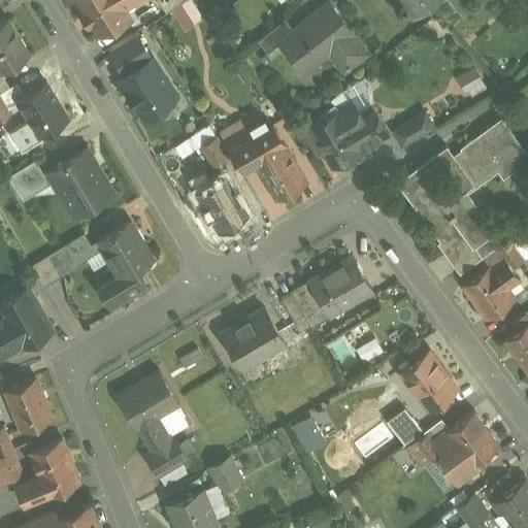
[(78,0),(86,12),(83,14),(89,26),(93,24),(99,34),(130,14),(121,0),(78,0)]
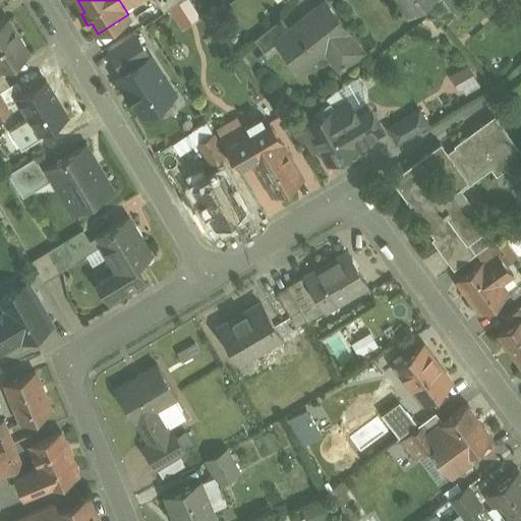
[(156,0),(165,12),(183,0),(156,0)]
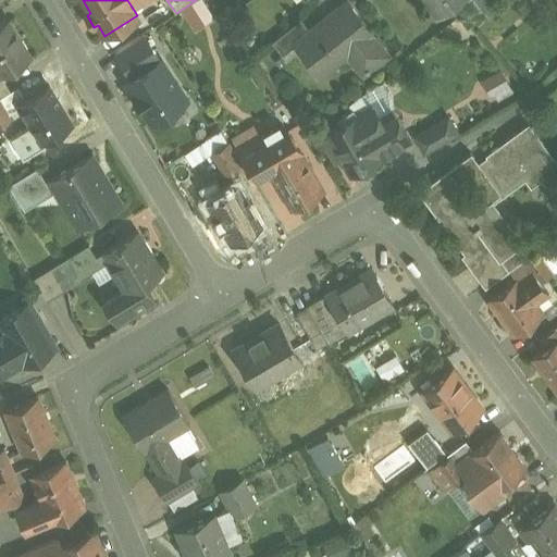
[(457,0),(425,0),(437,15),(457,0)]
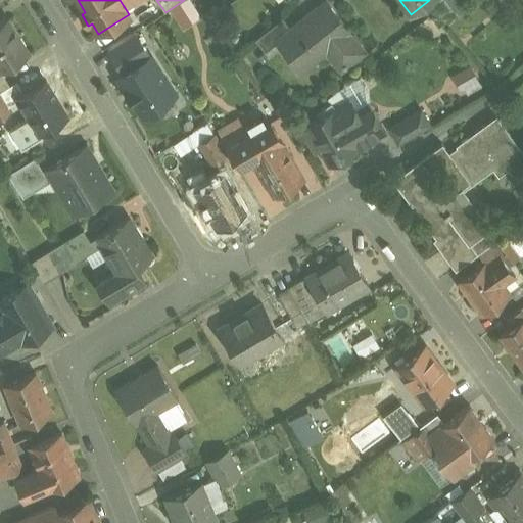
[(465,0),(445,0),(460,17),(471,7),(465,0)]
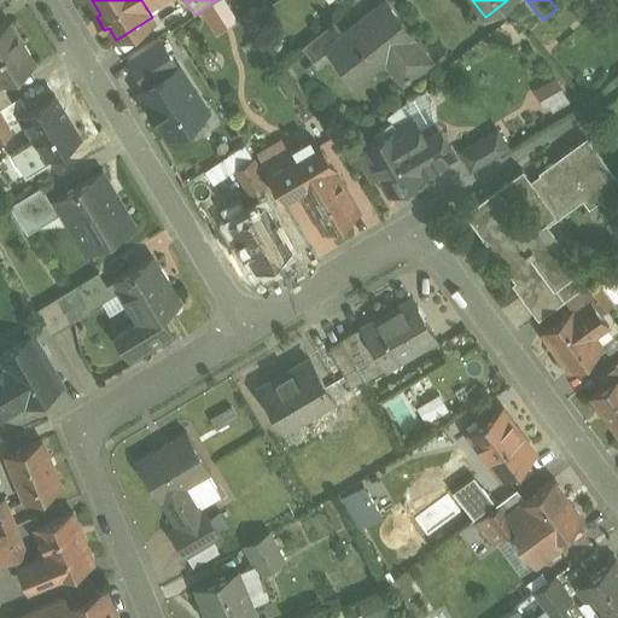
[(345,35),(327,48),(328,50),(355,83),(386,59),(404,81),(430,62),(412,39),(414,38),(386,3),(345,35)]
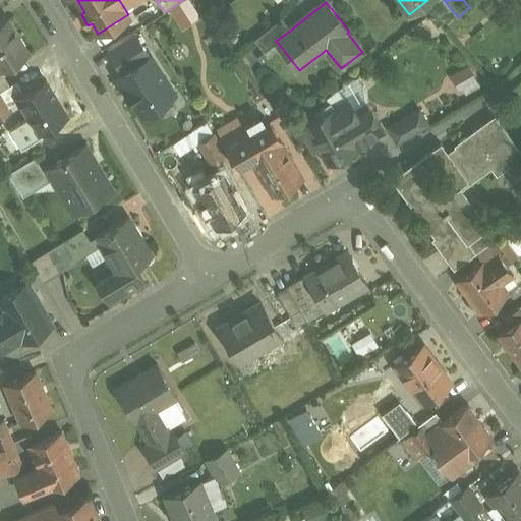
[(30,53),(9,18),(0,23),(0,70),(0,71),(2,70),(30,53)]
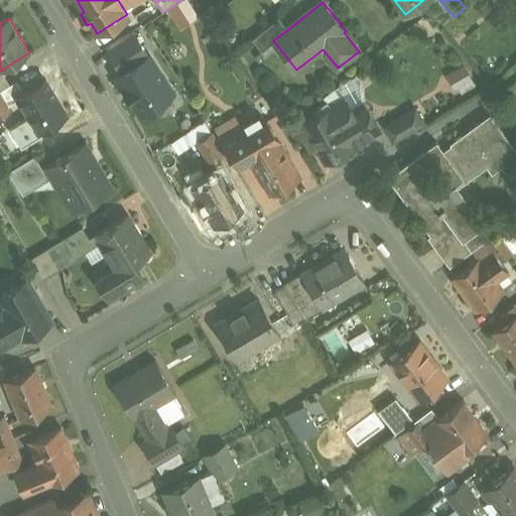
[(279,18),(253,39),(262,51),(274,41),(273,40),(288,29),(279,18)]
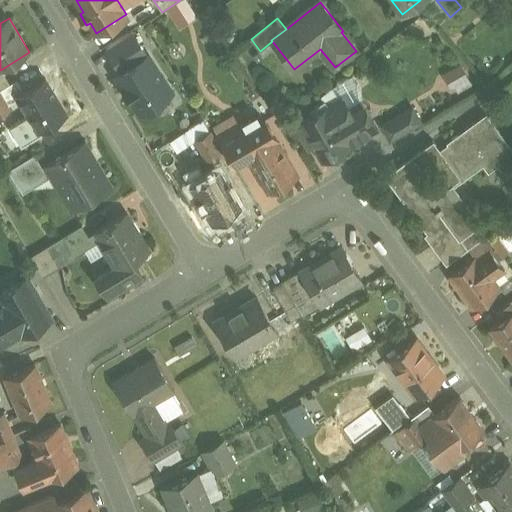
[(132,31),(106,48),(121,72),(147,55),(132,31)]
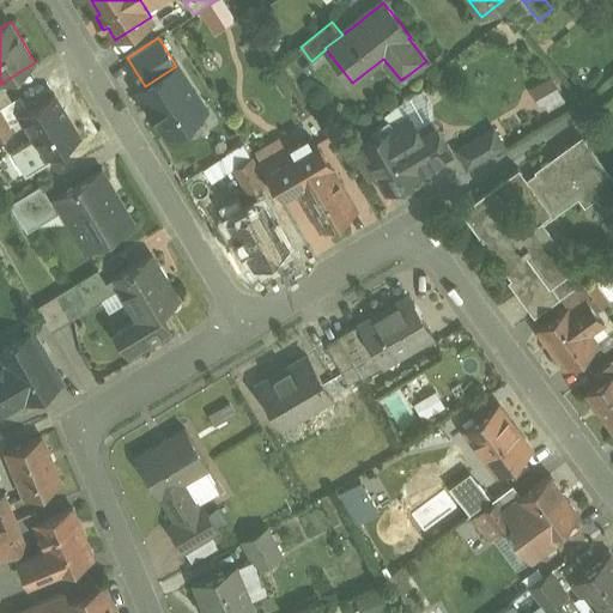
[(205,110),(176,66),(145,86),(139,90),(156,116),(168,134),(205,110)]
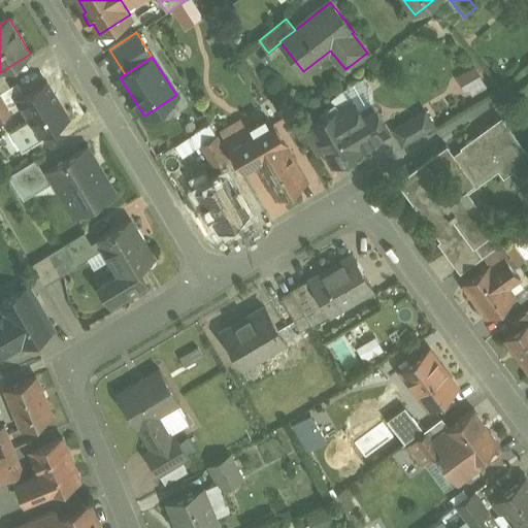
[(460,73),(469,96),(488,89),(479,66),(460,73)]
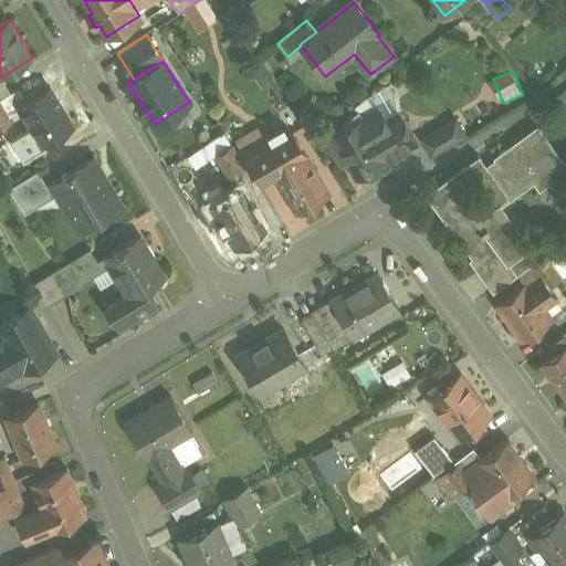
[(0,77),(0,76),(0,100),(0,101),(11,93),(3,80),(2,76),(0,77)]
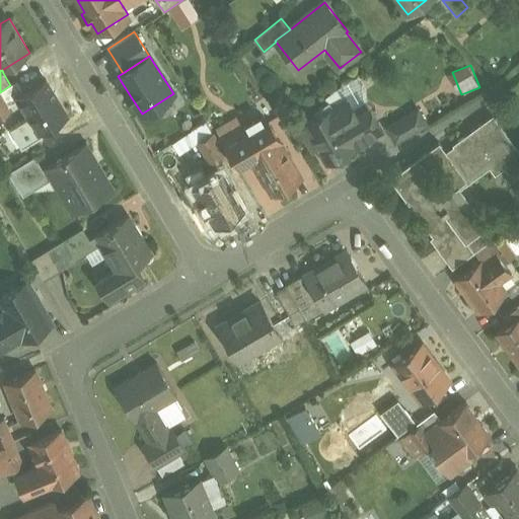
[(67,114),(47,80),(24,93),(18,97),(20,100),(29,117),(10,129),(22,149),(44,136),(40,131),(67,114)]
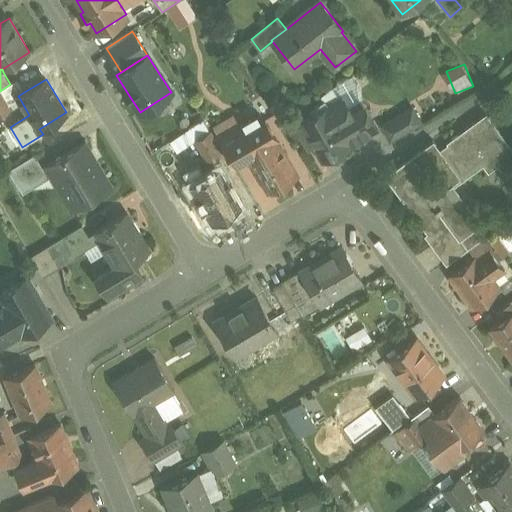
[(10,84),(0,91),(9,105),(20,99),(18,96),(24,92),(17,80),(10,84)]
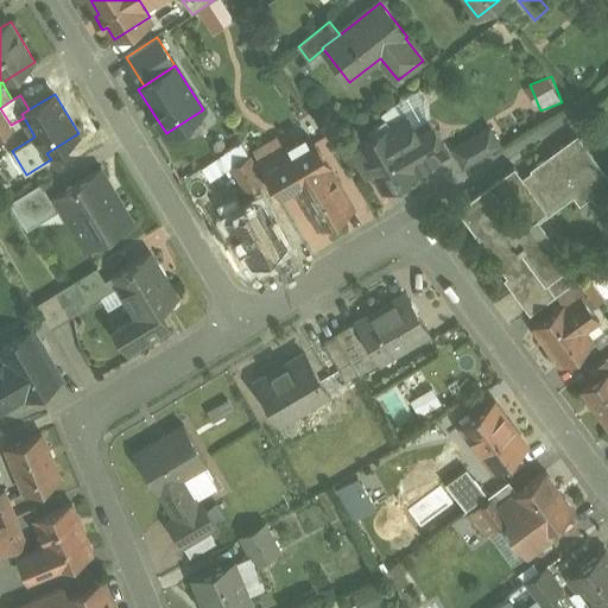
[(393,105),(379,115),(382,122),(368,130),(373,137),(350,150),(365,173),(372,170),(384,190),(416,171),(416,170),(404,151),(405,151),(401,145),(391,128),(404,121),(393,105)]
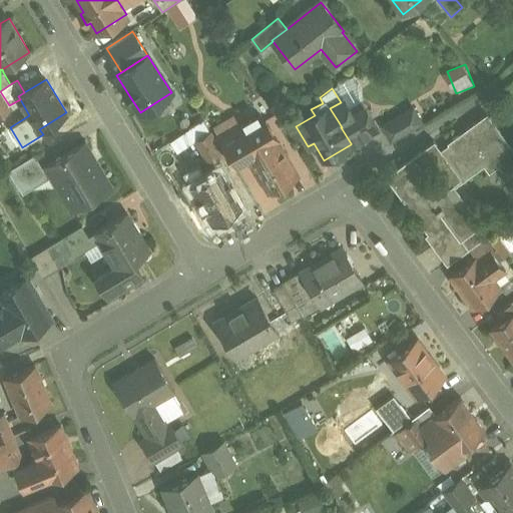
[(0,90),(0,117),(12,110),(9,105),(0,91),(0,90)]
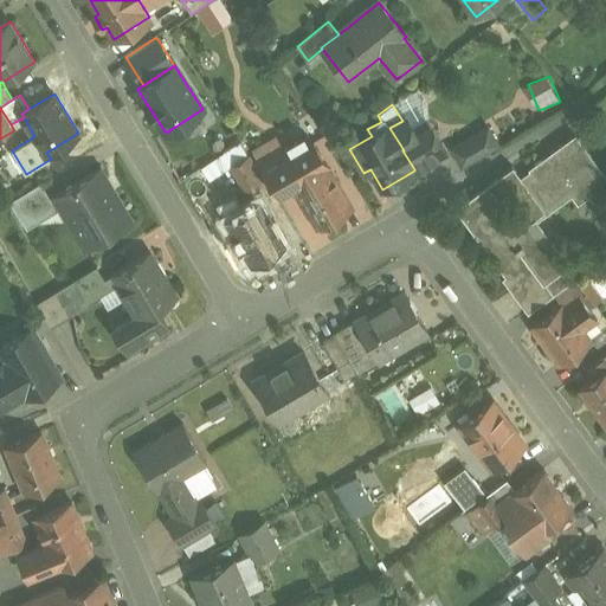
[(431,126),(400,144),(404,150),(403,150),(414,169),(446,152),(431,126)]
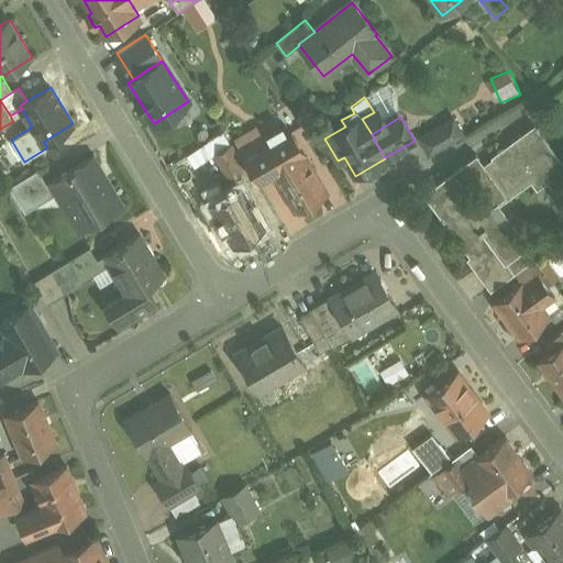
[(453,118),(420,138),(430,154),(463,134),(453,118)]
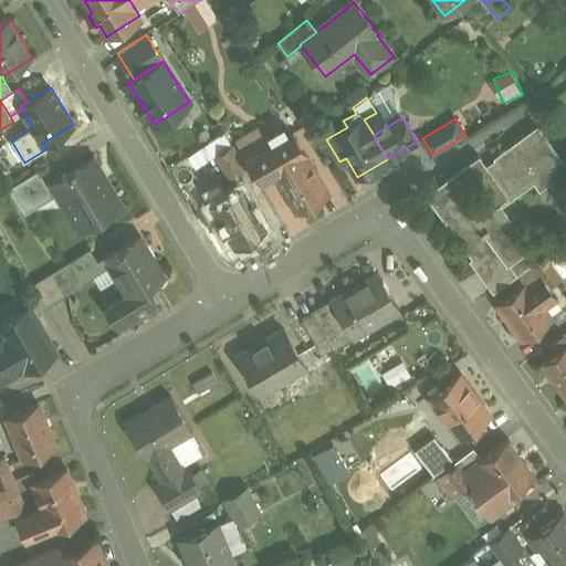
[(479,155),(426,194),(472,257),(470,259),(493,292),(519,273),(536,260),(496,206),(532,179),(541,190),(551,182),(558,191),(565,186),(565,164),(537,125),(494,157),(499,164),(491,170),(479,155)]
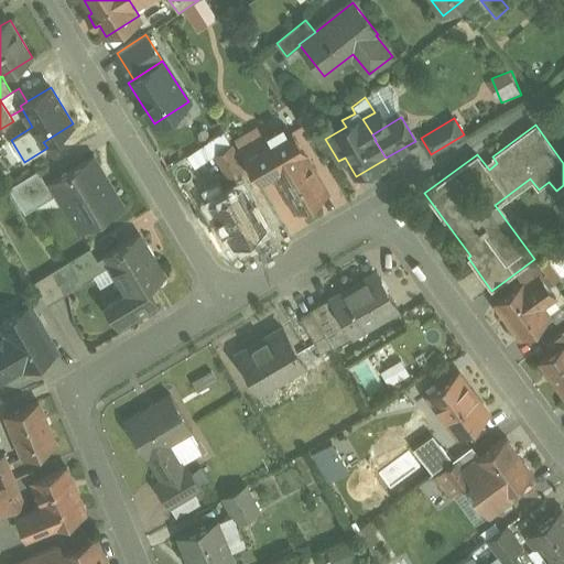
[(259,129),(236,142),(241,151),(258,142),(264,138),(259,129)]
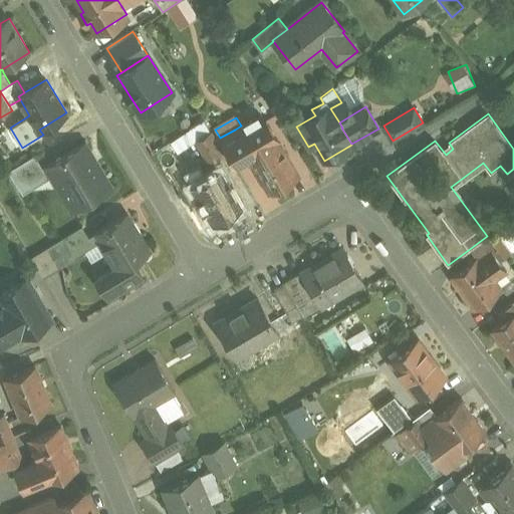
[(299,176),(266,120),(265,120),(269,127),(242,144),(235,130),(220,138),(237,167),(250,159),(270,193),(299,176)]
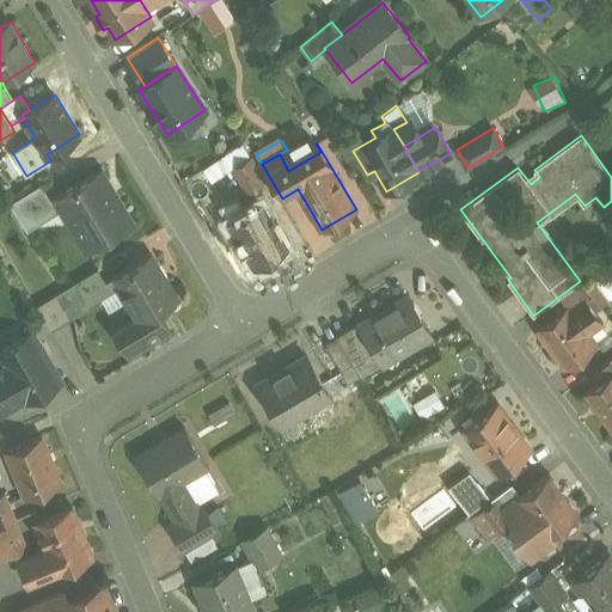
[(251,157),(234,167),(249,191),(265,182),(251,157)]
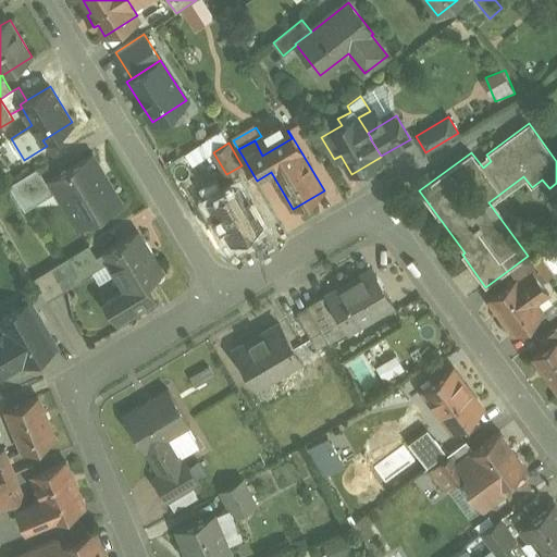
[(91,155),(51,180),(81,227),(121,203),(110,185),(109,185),(91,157),(93,156),(91,155)]
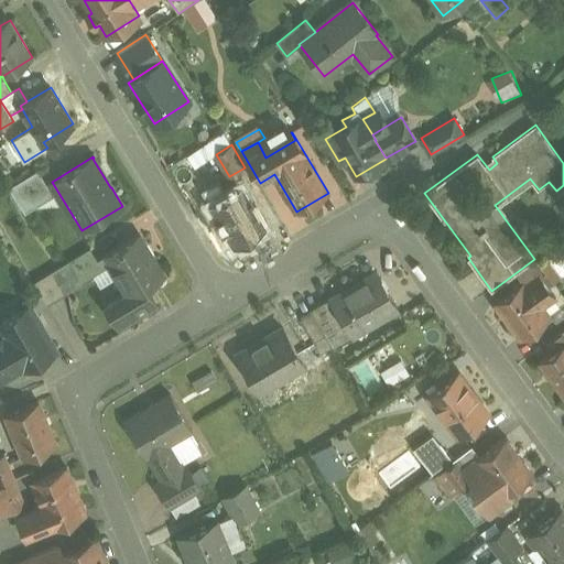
[(39,170),(10,187),(20,204),(49,186),(39,170)]
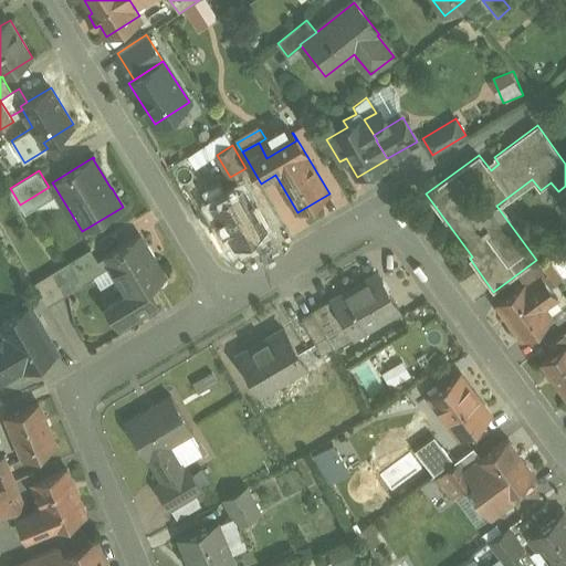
[(266,208),(252,184),(244,188),(259,213),(266,208)]
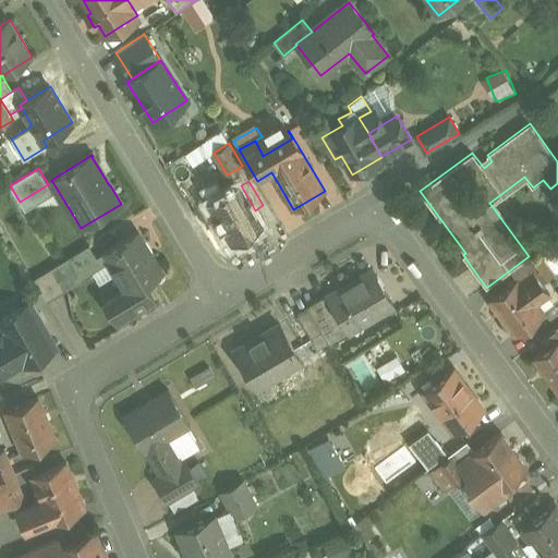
[(240,184),(207,203),(231,244),(264,226),(255,210),(241,185),(240,184)]
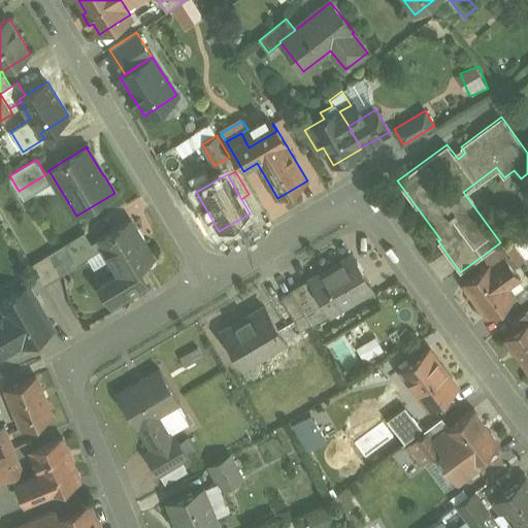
[(131,220),(99,238),(120,272),(123,277),(137,268),(154,258),(131,220)]
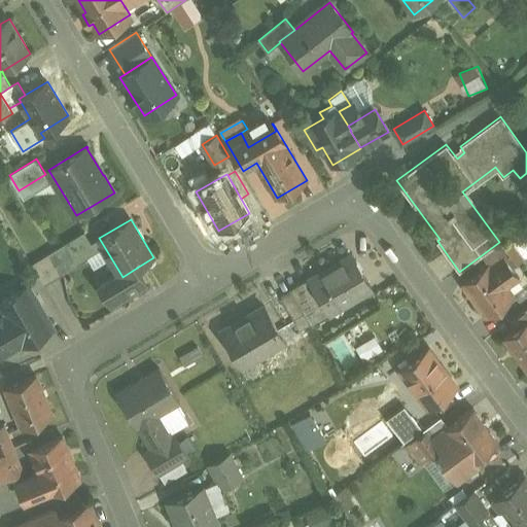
[(84,232),(64,244),(77,265),(90,257),(84,248),(93,244),(84,232)]
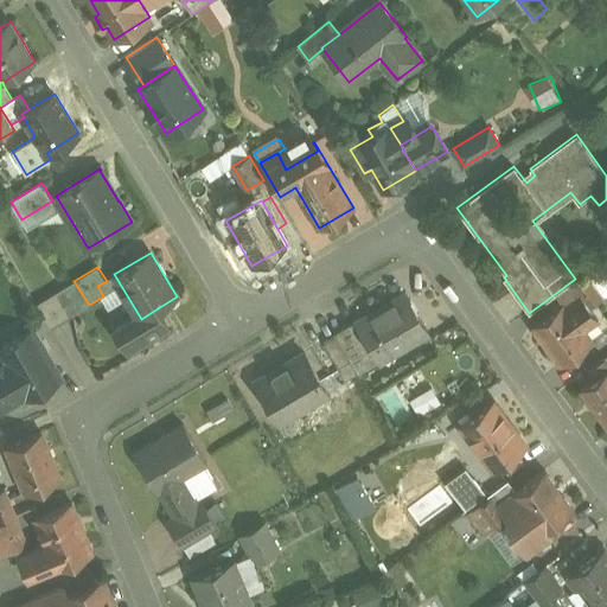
[(593,280),(586,272),(575,279),(556,293),(563,302),(564,302),(566,304),(580,293),(590,307),(605,296),(601,292),(593,280)]
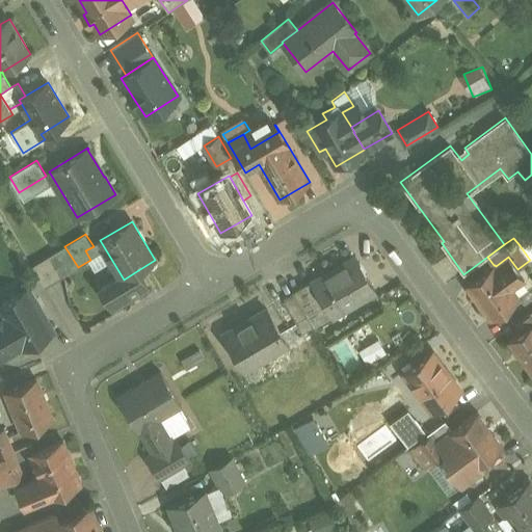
[(531,250),(531,244),(528,239),(520,245),(527,256),(531,250)]
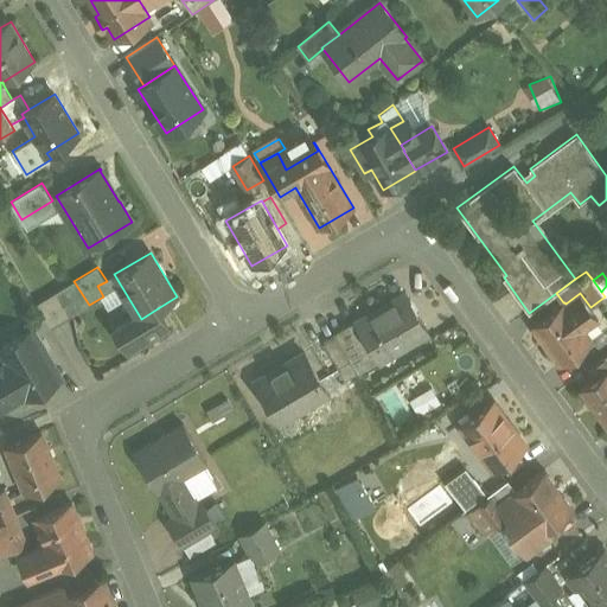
[(89,305),(74,281),(57,292),(71,315),(89,305)]
